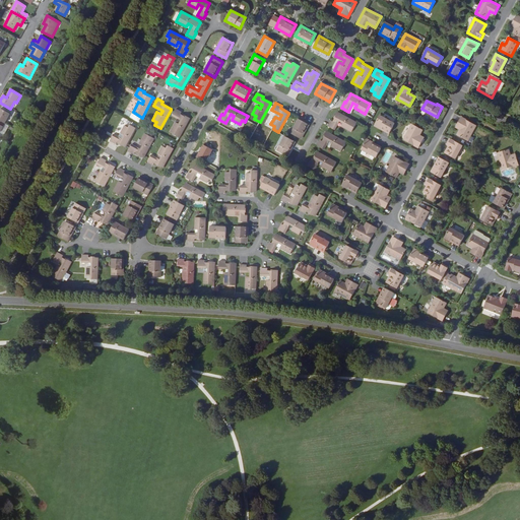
[(0,120),(5,124),(10,114),(1,109),(0,110),(0,120)]
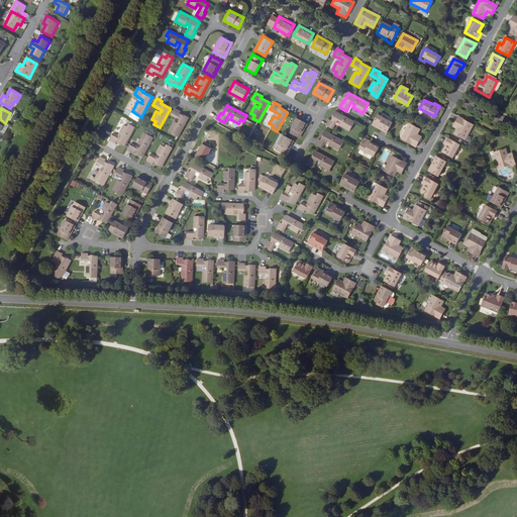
[(179,136),(189,117),(180,112),(181,111),(175,108),(174,111),(171,114),(180,119),(178,123),(175,121),(170,131),(179,136)]
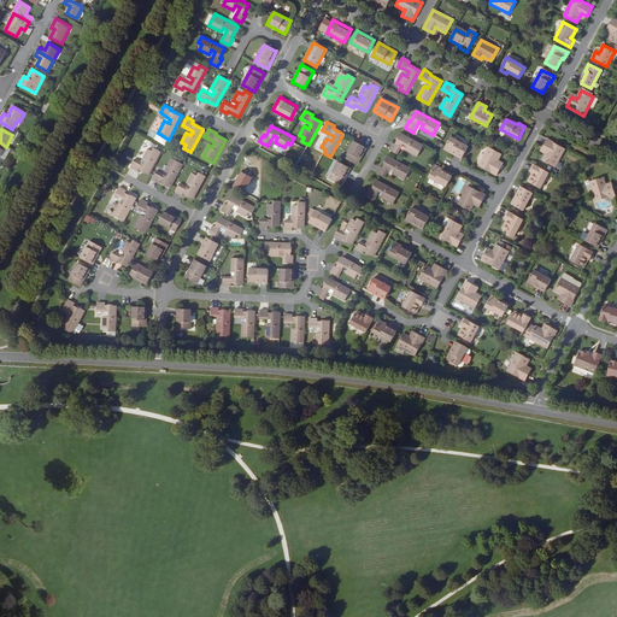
[(424,145),(405,135),(401,133),(395,144),(394,142),(389,150),(394,152),(398,154),(404,144),(407,146),(406,150),(418,157),(424,145)]
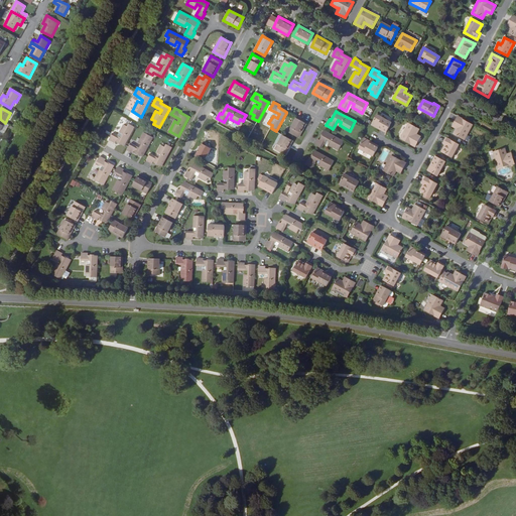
[(387,131),(392,123),(377,115),(372,125),(377,128),(378,126),(387,131)]
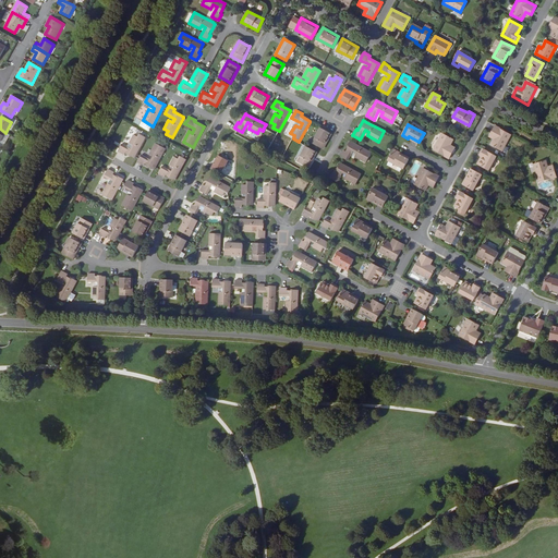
[(502,152),(511,134),(496,125),(490,134),(496,137),(495,140),(492,145),(502,152)]
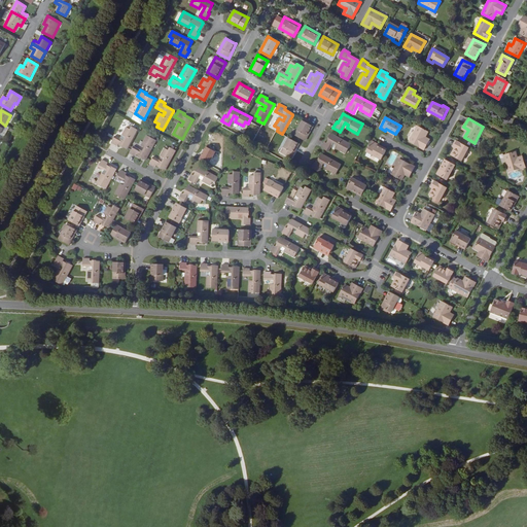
[(295,135),(299,137),(306,141),(314,126),(304,120),(295,135)]
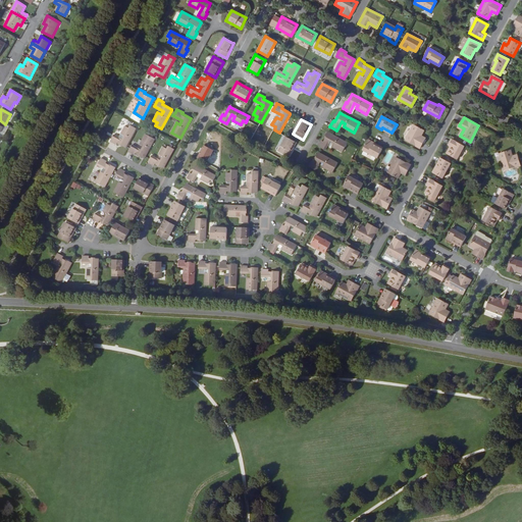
[(421,138),(422,136),(425,131),(415,124),(407,141),(421,148),(425,141),(421,138)]
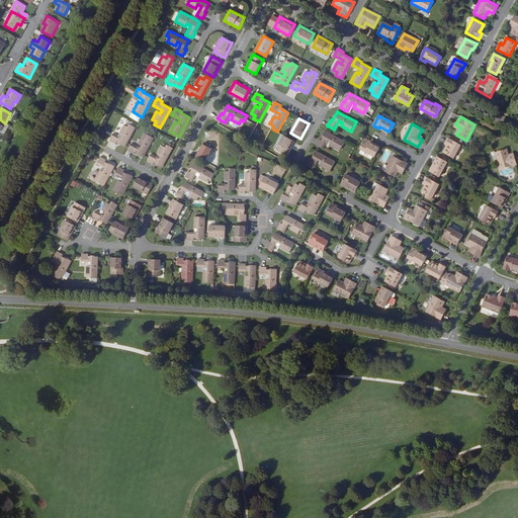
[(113,134),(110,138),(109,141),(115,144),(116,142),(124,146),(125,146),(136,127),(130,124),(128,127),(124,125),(120,133),(123,135),(121,139),(113,134)]
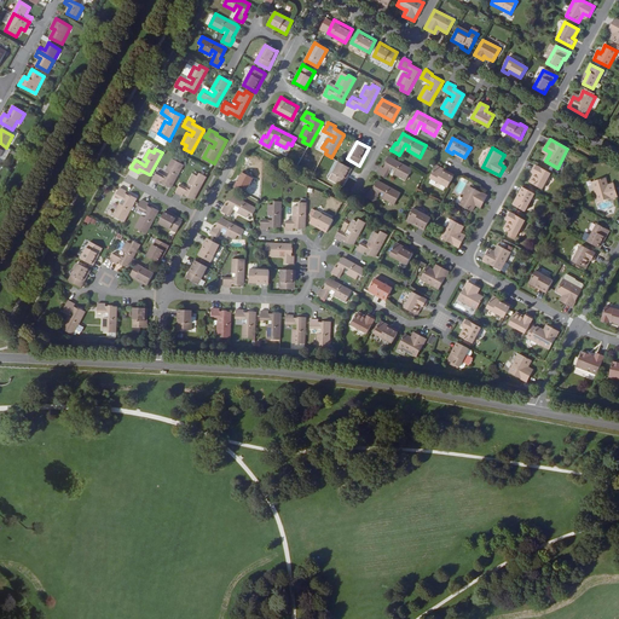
[(412,169),(392,157),(389,156),(383,167),(382,167),(379,173),(383,175),(387,178),(393,167),(397,169),(394,173),(406,180),(412,169)]
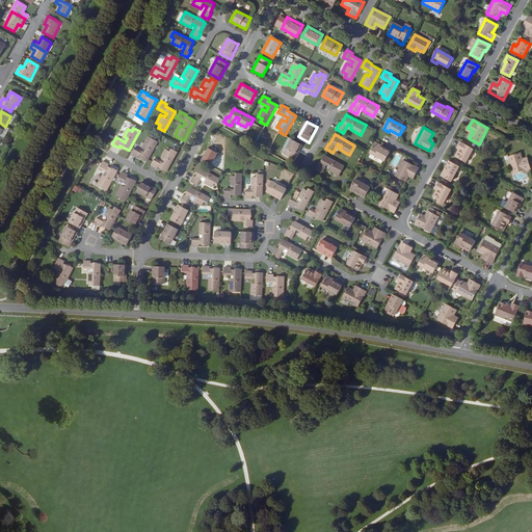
[(135,148),(133,152),(131,154),(137,158),(138,156),(148,161),(149,159),(158,141),(149,136),(142,147),(147,149),(144,153),(135,148)]
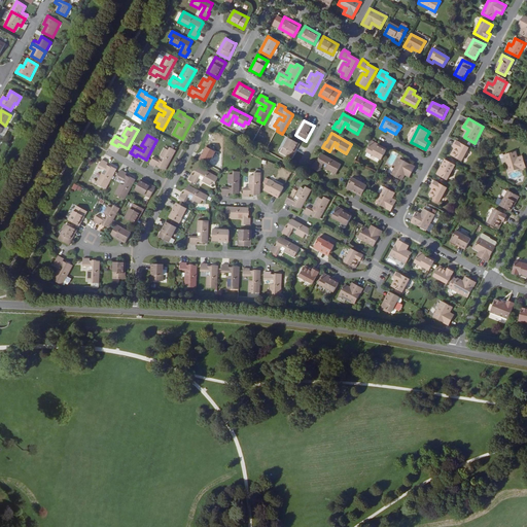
[(281,152),(290,157),(291,157),(300,143),(296,142),(289,138),(281,152)]
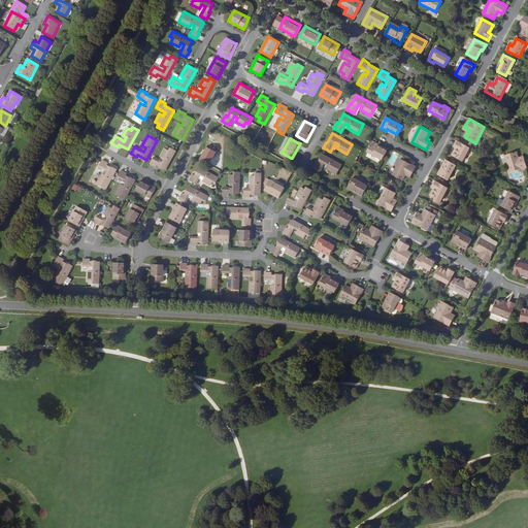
[(470,147),(457,140),(454,146),(456,147),(457,149),(453,156),(462,161),(470,147)]
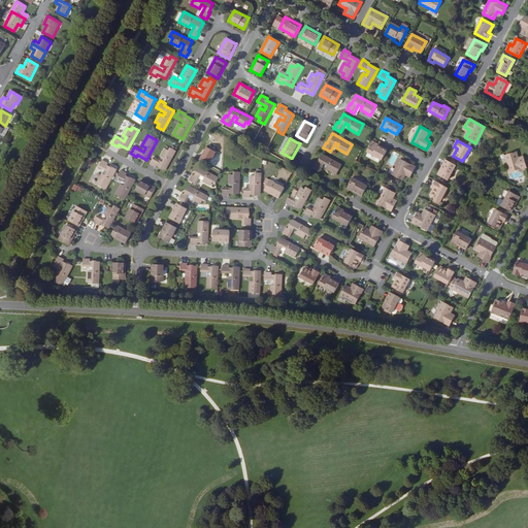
[(383,160),(387,151),(378,145),(378,144),(373,141),(367,152),(383,160)]
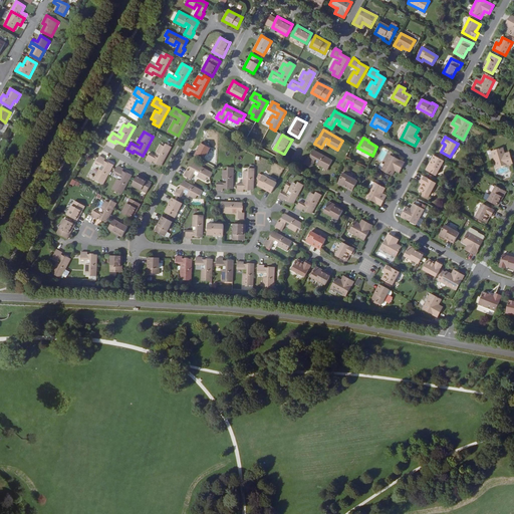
[(195,154),(204,159),(210,148),(200,143),(195,154)]
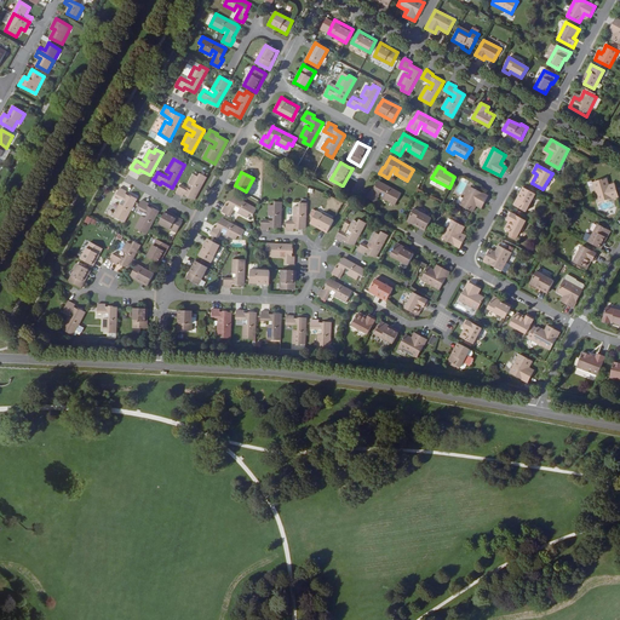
[(185,194),(195,200),(207,177),(201,173),(199,177),(194,174),(189,183),(194,187),(191,190),(181,184),(178,189),(177,193),(183,196),(185,194)]
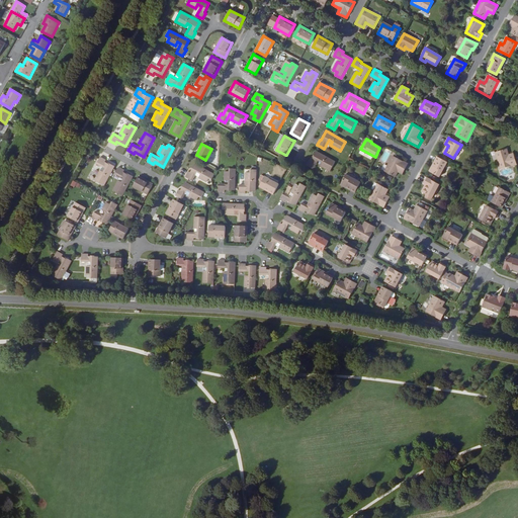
[(509,157),(509,155),(507,149),(496,152),(501,169),(512,166),(513,168),(516,167),(515,165),(516,165),(514,156),(509,157)]
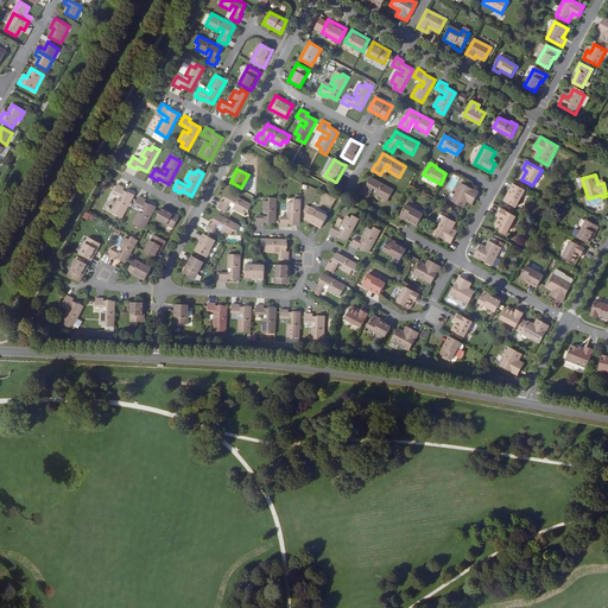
[(360,194),(363,195),(368,198),(374,188),(379,190),(377,194),(388,201),(394,190),(374,178),(372,177),(366,188),(363,187),(360,194)]
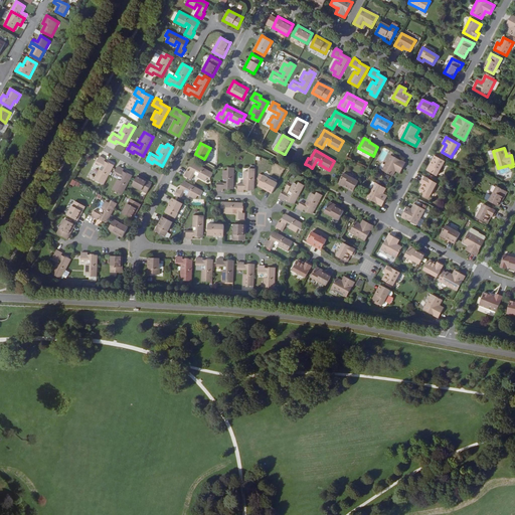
[(397,169),(401,171),(406,163),(391,155),(383,171),(393,176),(396,170),(397,169)]
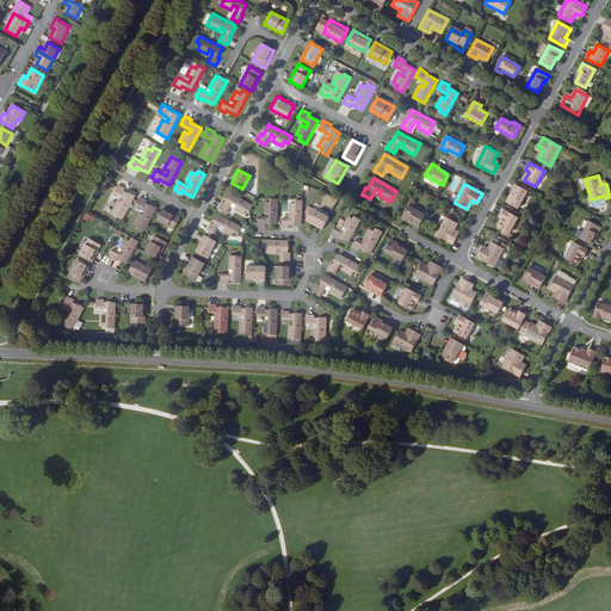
[(118,185),(117,187),(113,192),(124,198),(122,203),(118,201),(112,213),(123,218),(134,199),(135,196),(124,190),(125,189),(118,185)]
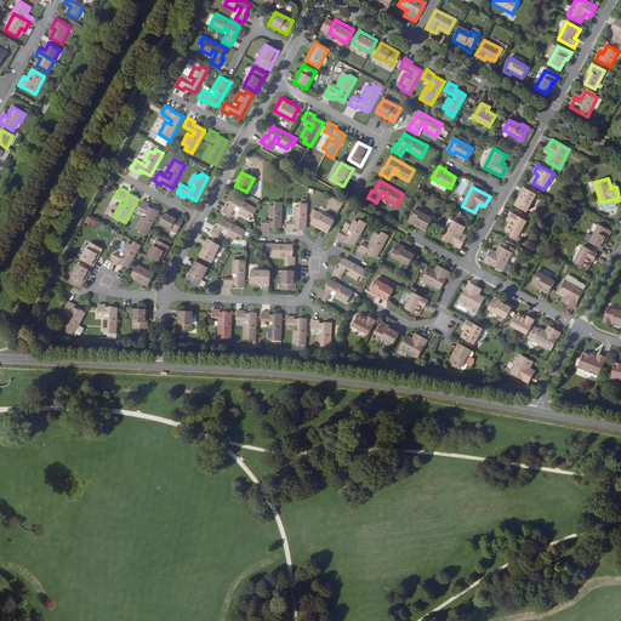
[(520,199),(519,198),(516,205),(528,212),(537,194),(527,188),(520,199)]
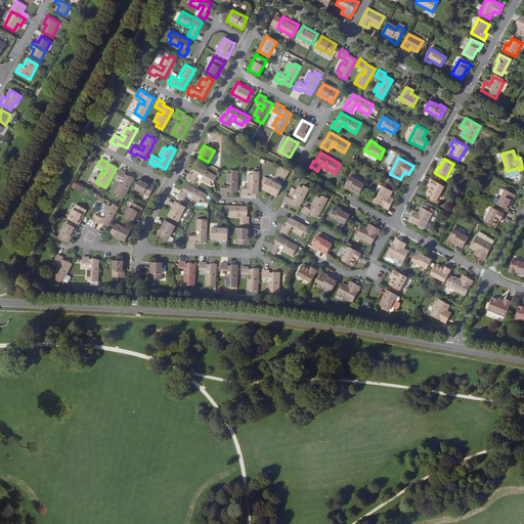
[(217,176),(199,166),(193,174),(191,173),(188,179),(190,181),(194,183),(200,174),(204,176),(202,180),(209,184),(212,180),(214,182),(217,176)]
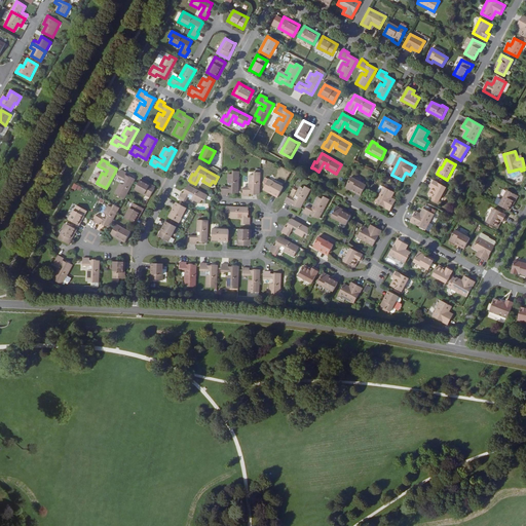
[(120,170),(118,173),(117,176),(126,181),(124,185),(120,183),(115,193),(124,198),(125,196),(134,181),(135,179),(125,174),(126,173),(120,170)]
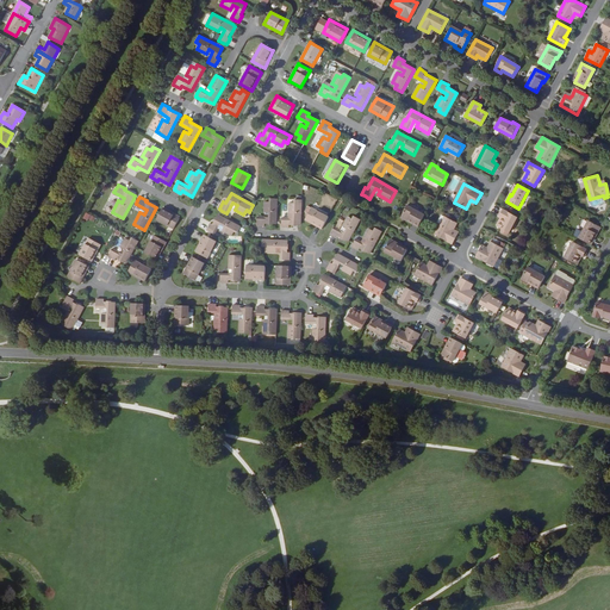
[(278,199),(271,198),(271,203),(265,203),(265,212),(269,213),(269,218),(257,217),(257,223),(257,225),(265,226),(266,224),(277,224),(277,223),(278,199)]
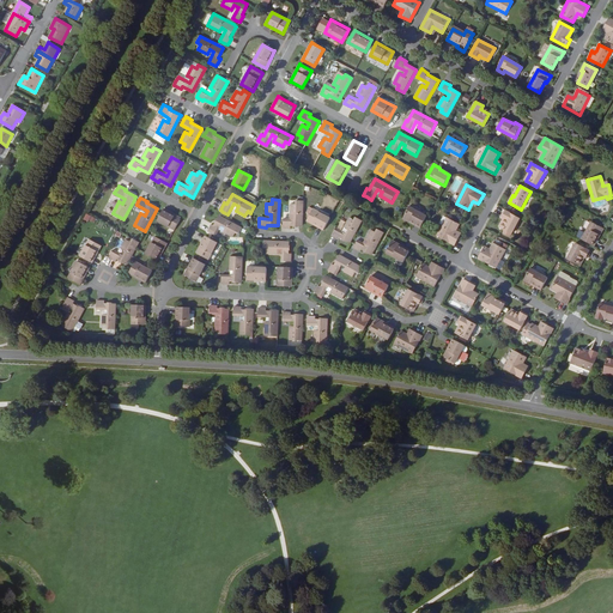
[(303,217),(304,201),(297,200),(297,205),(291,204),(290,214),(296,216),(296,220),(284,219),(284,224),(283,229),(291,229),(291,225),(303,226),(303,217)]
